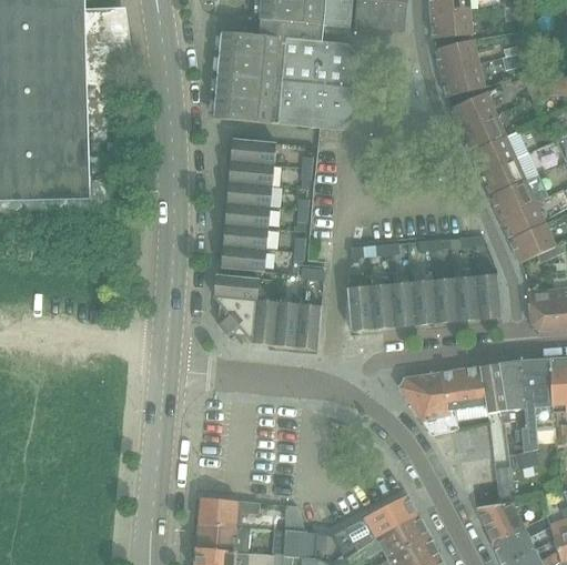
[(0,218),(52,217),(62,198),(69,198),(69,215),(68,215),(68,217),(108,215),(110,215),(111,214),(113,214),(114,213),(115,212),(118,210),(118,209),(119,208),(120,205),(120,204),(120,202),(115,28),(103,29),(103,8),(81,8),(80,0),(0,0),(0,218)]
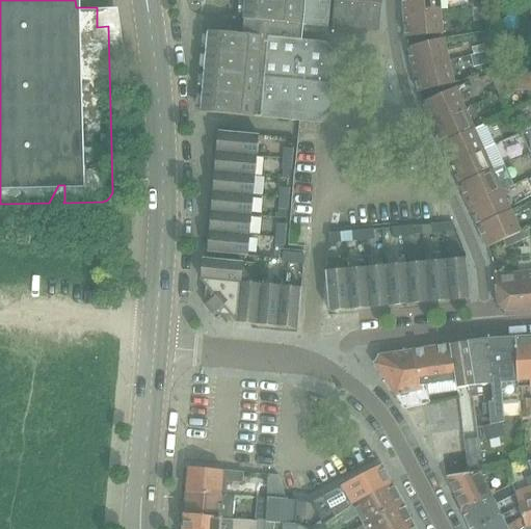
[(256,0),(255,18),(242,17),(241,31),(293,36),(294,22),(326,24),(328,0),(256,0)]
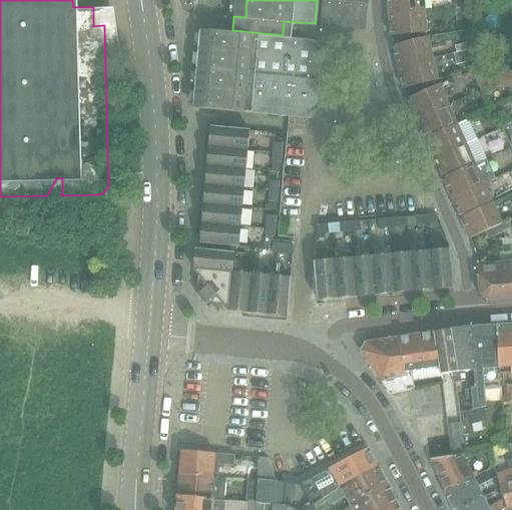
[(319,24),(331,25),(334,0),(322,0),(319,24)]
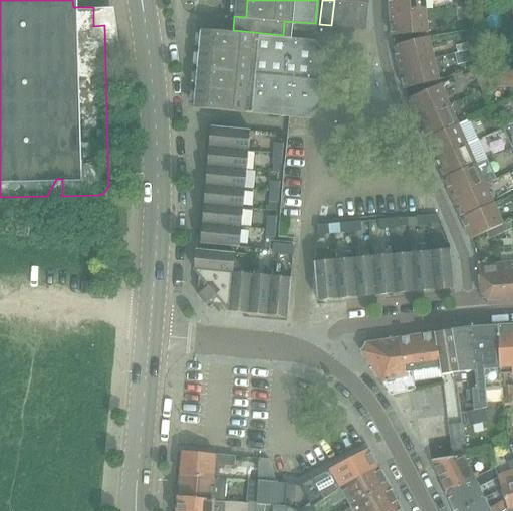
[(344,0),(343,0),(334,0),(331,25),(342,26),(344,0)]
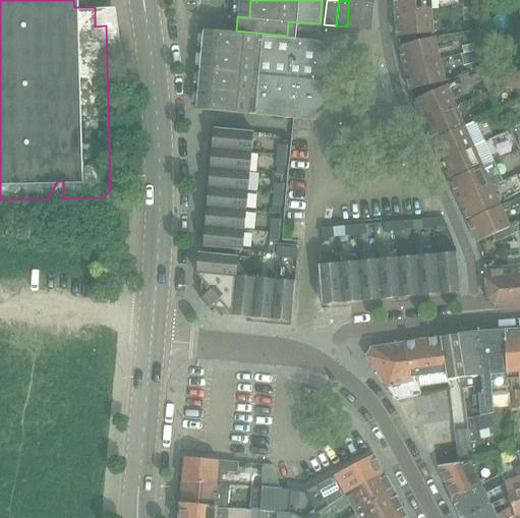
[(360,1),(349,0),(347,26),(358,27),(360,1)]
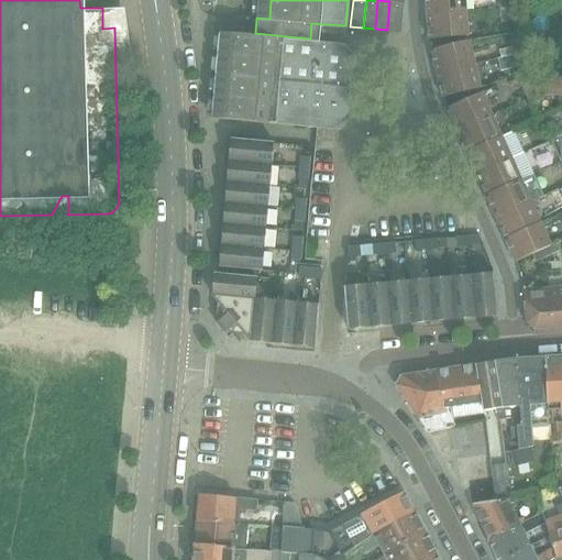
[(465,9),(464,0),(425,0),(425,2),(422,3),(423,9),(426,9),(426,12),(465,9)]
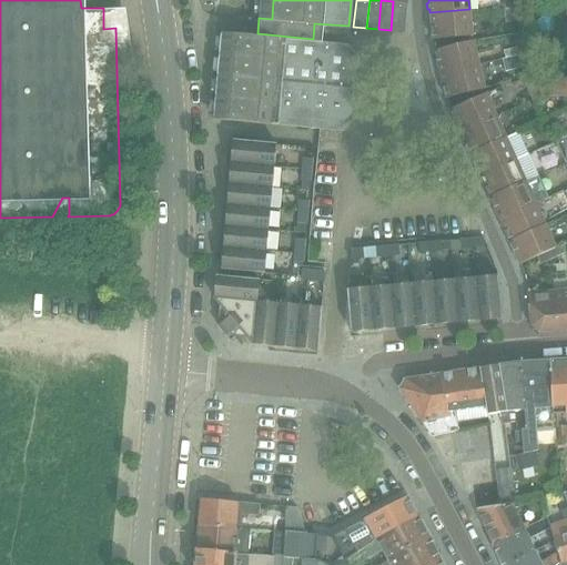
[(406,2),(393,1),(391,30),(403,31),(406,2)]
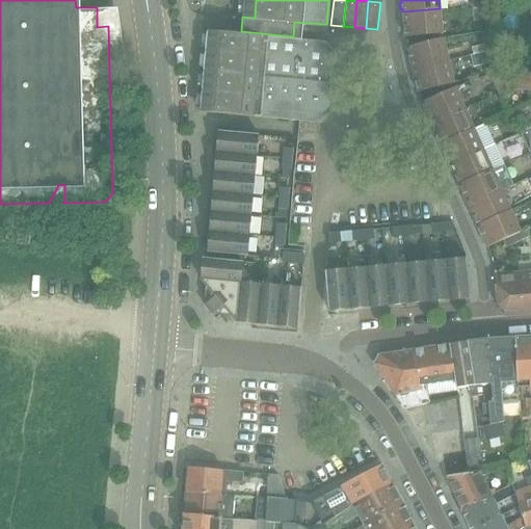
[(481,19),(480,5),(472,5),(473,19),(481,19)]
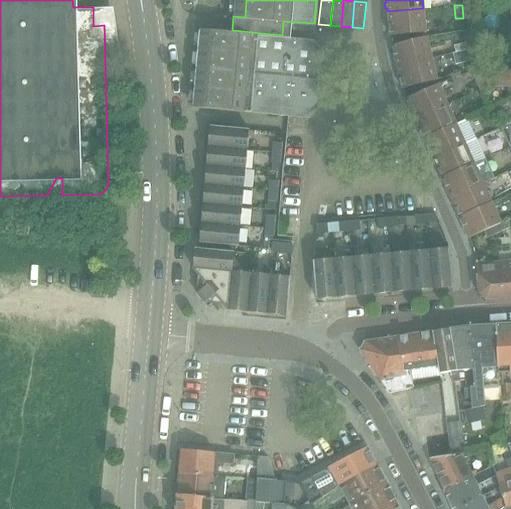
[(425,30),(423,8),(387,11),(387,14),(385,14),(385,16),(386,16),(387,20),(388,20),(389,33),(425,30)]
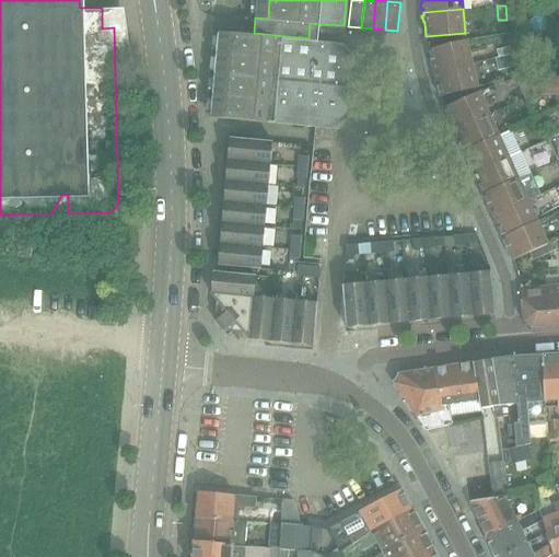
[(342,42),(309,38),(254,33),(231,32),(223,116),(335,127),(351,113),(356,58),(342,42)]
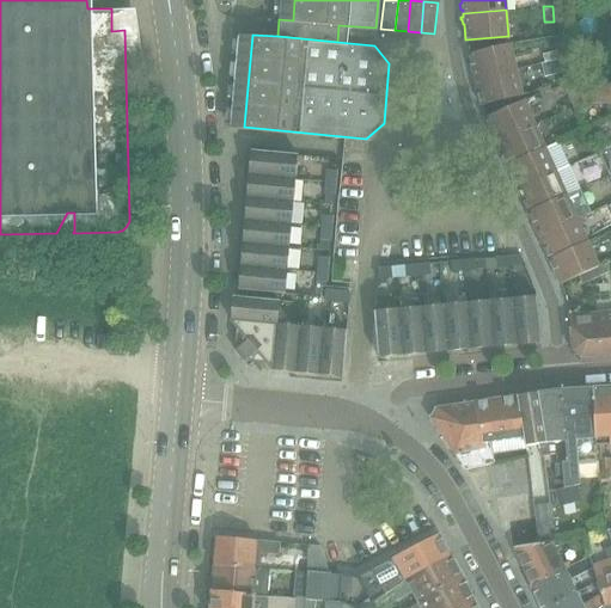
[(566,54),(562,40),(553,42),(556,56),(566,54)]
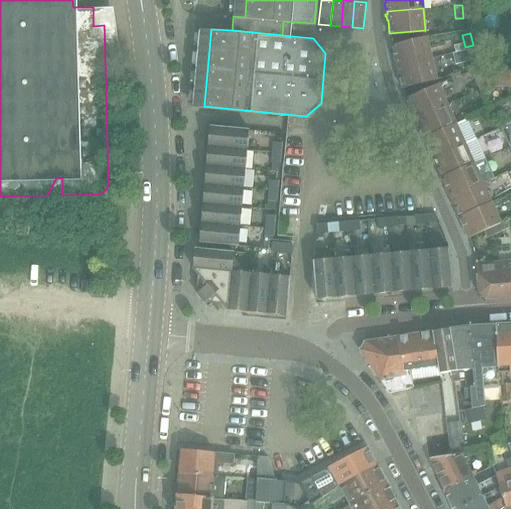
[(425,34),(392,43),(390,43),(394,56),(392,56),(393,62),(395,61),(396,64),(431,56),(425,34)]
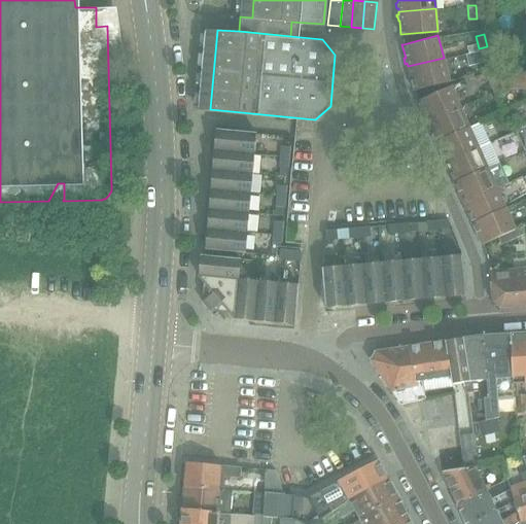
[(490,60),(487,46),(479,48),(482,61),(490,60)]
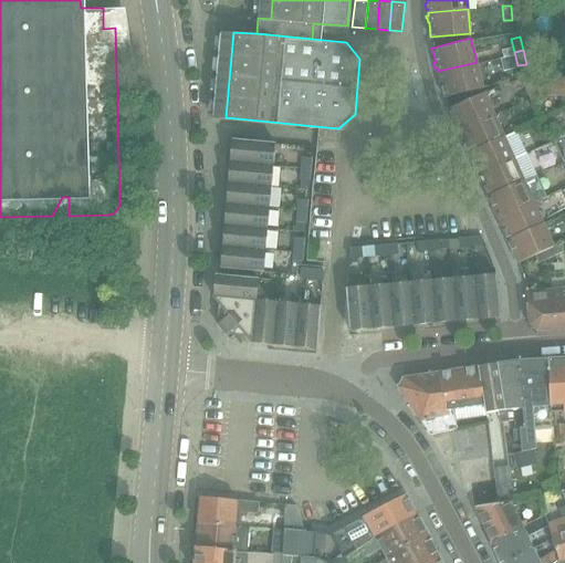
[(482,85),(477,62),(438,71),(439,75),(437,75),(437,76),(438,76),(439,81),(440,81),(443,95),(482,85)]
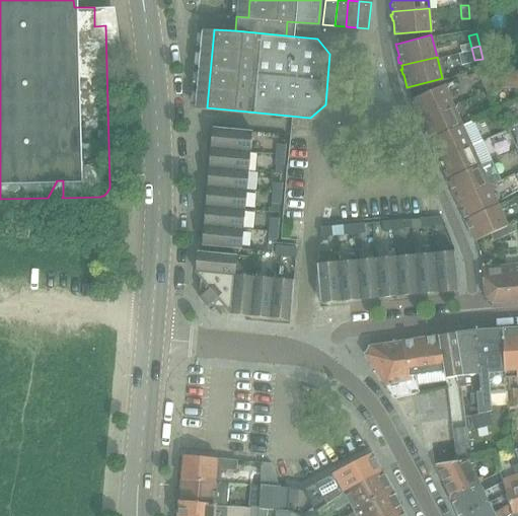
[(487,71),(485,66),(477,70),(483,82),(490,78),(487,71)]
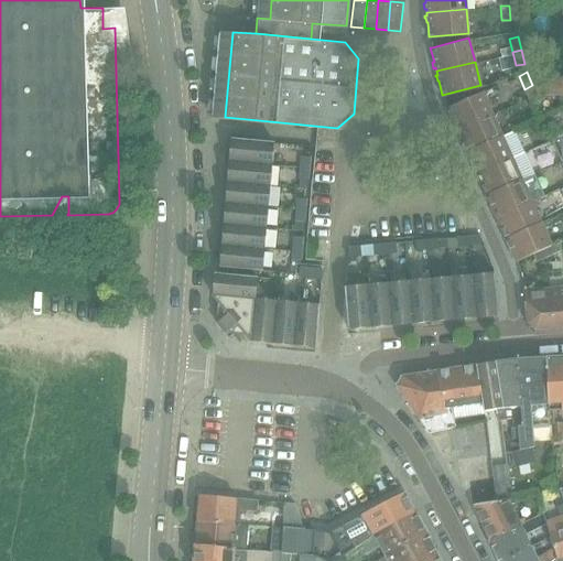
[(562,76),(529,77),(532,85),(536,92),(562,92),(562,76)]
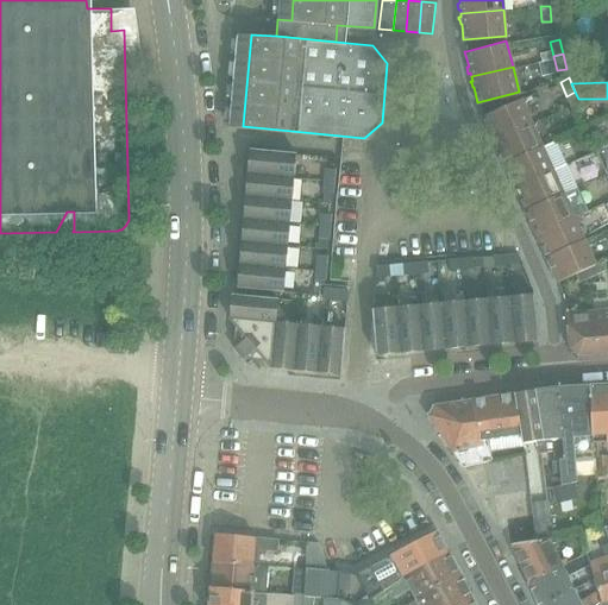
[(582,106),(578,99),(575,92),(566,96),(572,109),(582,106)]
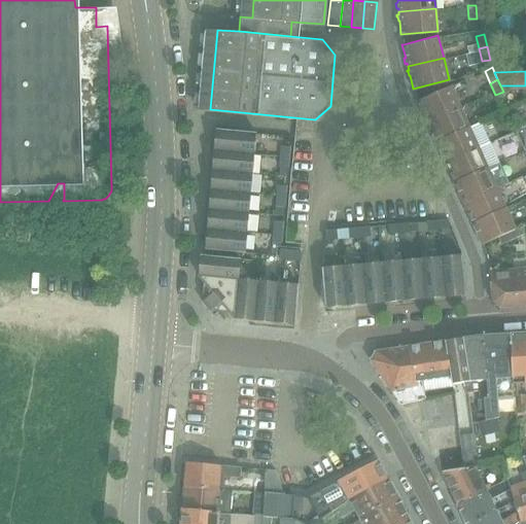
[(450,84),(417,99),(416,99),(422,112),(420,112),(422,117),(424,117),(425,120),(459,105),(450,84)]
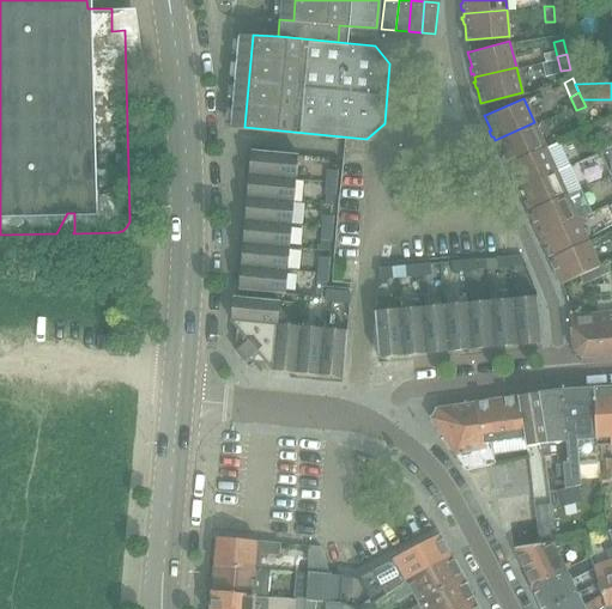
[(545,146),(534,122),(495,140),(497,144),(495,144),(496,146),(496,145),(498,150),(500,148),(506,163),(545,146)]
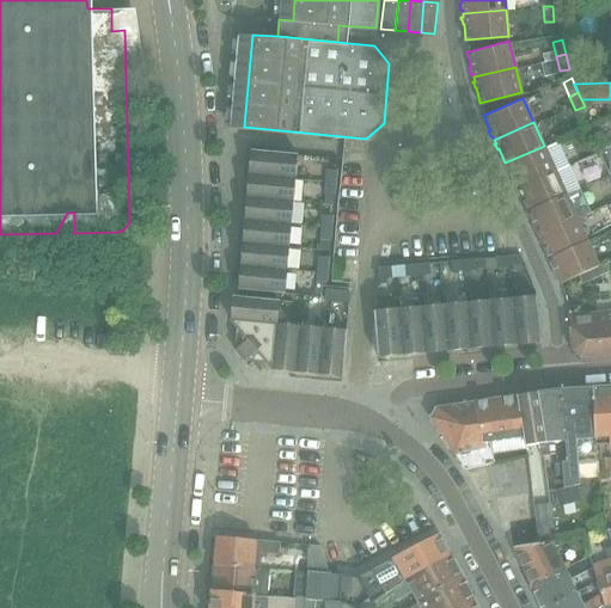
[(568,163),(557,140),(544,146),(505,163),(511,177),(509,178),(512,184),(514,183),(515,186),(568,163)]
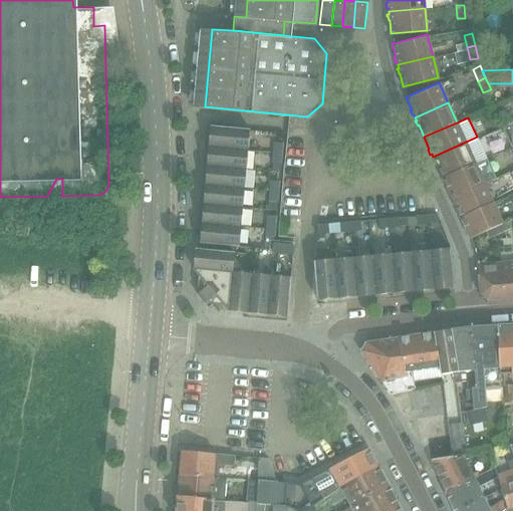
[(512,119),(512,120),(503,125),(511,146),(512,144),(512,119)]
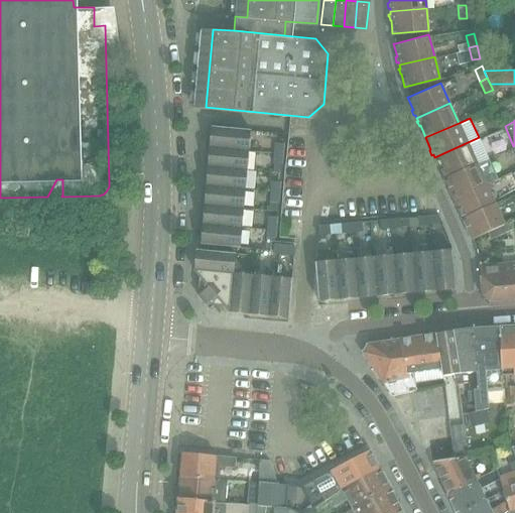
[(250,128),(211,125),(210,144),(248,147),(250,128)]
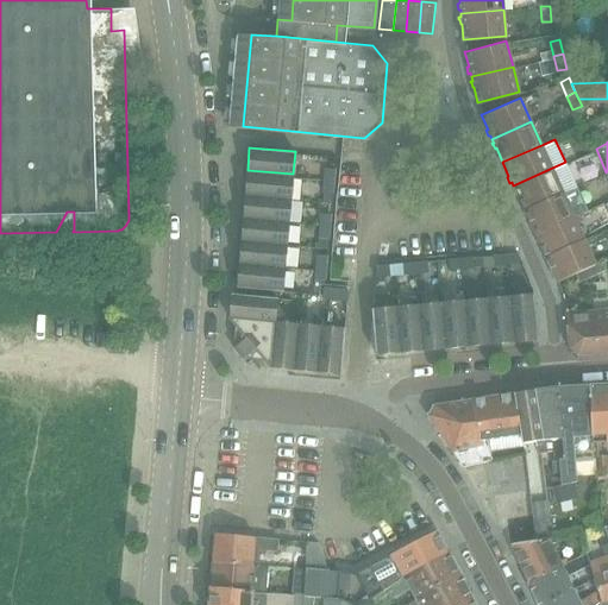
[(576,186),(565,162),(513,186),(514,189),(513,190),(513,191),(514,190),(516,195),(518,195),(524,209),(563,191),(576,186)]
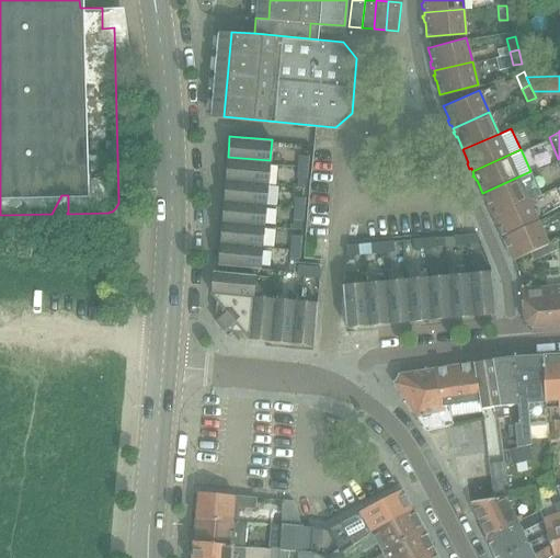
[(298,151),(297,163),(307,164),(308,152),(298,151)]
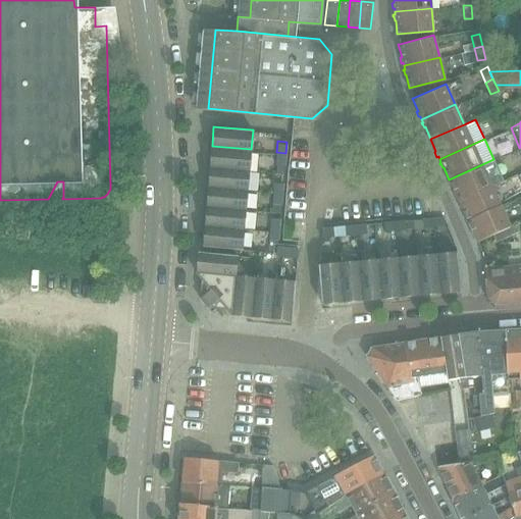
[(251,149),(212,146),(210,165),(249,169),(251,149)]
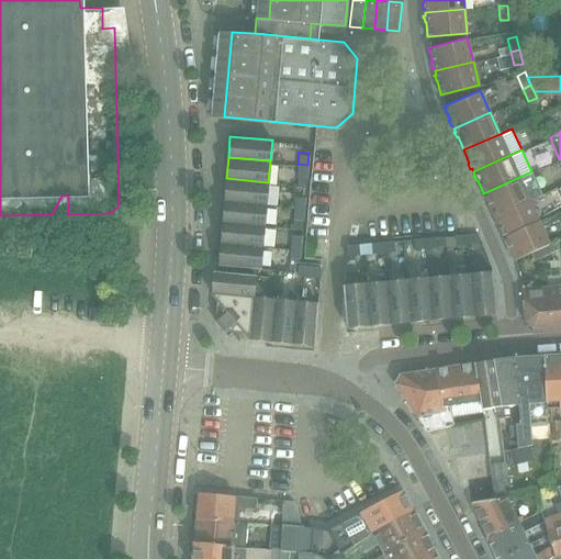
[(560,159),(548,166),(553,179),(560,176),(560,159)]
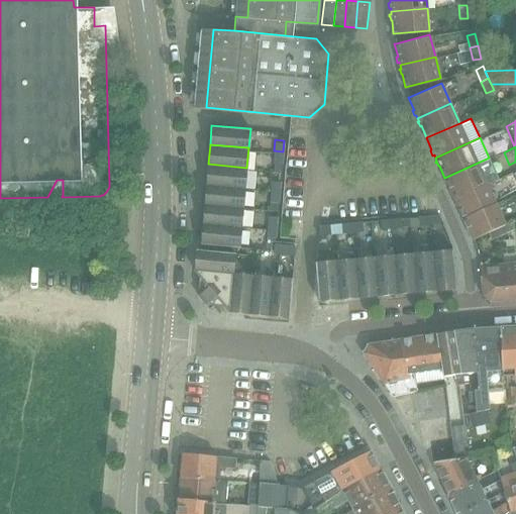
[(283,151),(274,150),(273,161),(282,162),(283,151)]
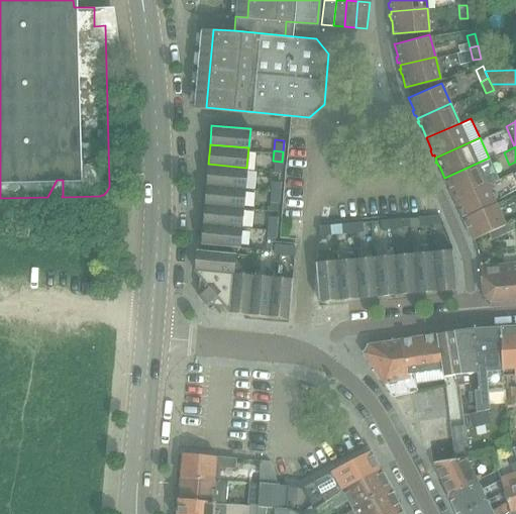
[(487,183),(478,163),(444,178),(449,189),(448,190),(450,195),(451,194),(453,197),(487,183)]
